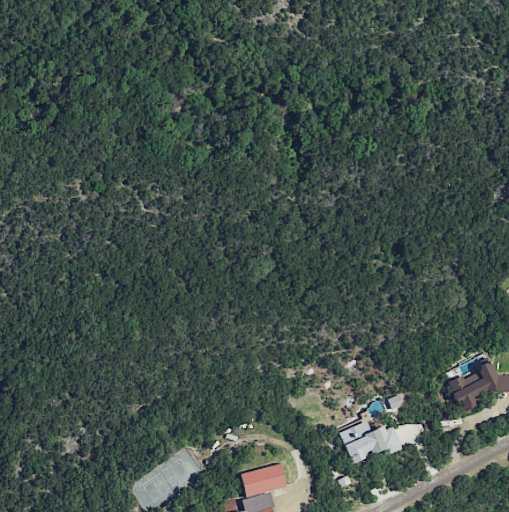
[(508,374),(497,374),(492,362),(487,362),(479,365),(479,373),(467,378),(459,377),(448,382),(457,401),(462,401),(466,411),(478,406),(474,397),(486,392),(508,392),(508,374)]
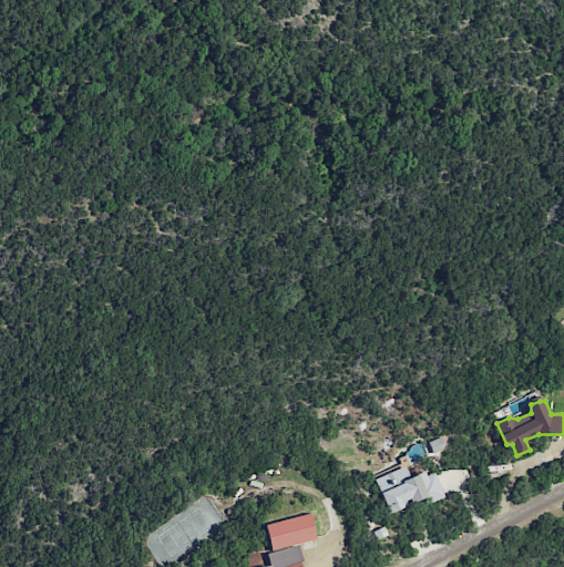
[(377,478),(390,514),(412,505),(411,504),(427,498),(429,504),(447,497),(436,470),(411,478),(407,467),(377,478)]
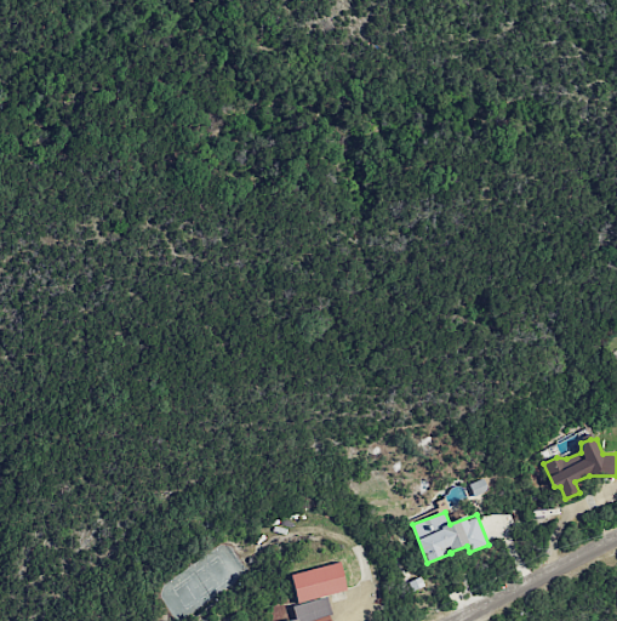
[(291,575),(298,603),(348,591),(341,562),(291,575)]
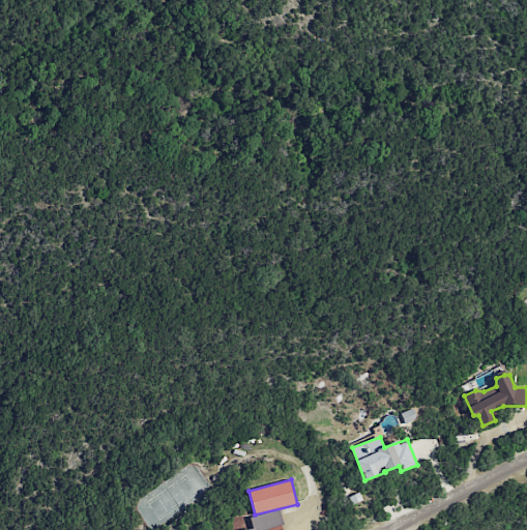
[(363,500),(360,493),(350,497),(353,504),(363,500)]
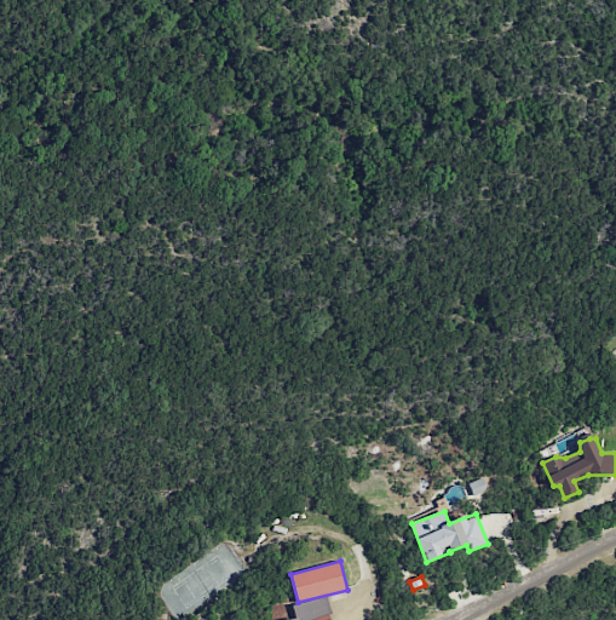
[(333,619),(335,619),(329,596),(293,604),(297,618),(287,619),(333,619)]
